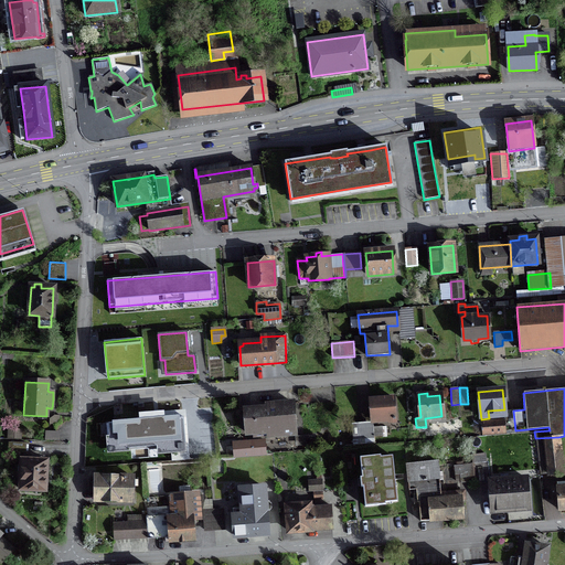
[(393,398),(370,401),(371,424),(372,424),(387,423),(395,423),(393,398)]
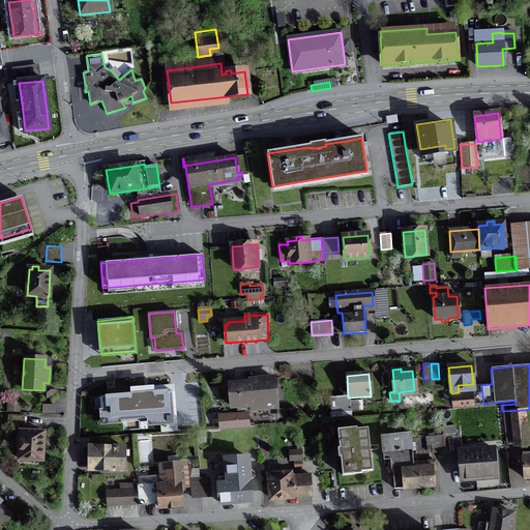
[(248,383),(229,385),(231,407),(238,406),(239,410),(252,409),(276,407),(273,379),(248,381),(248,383)]
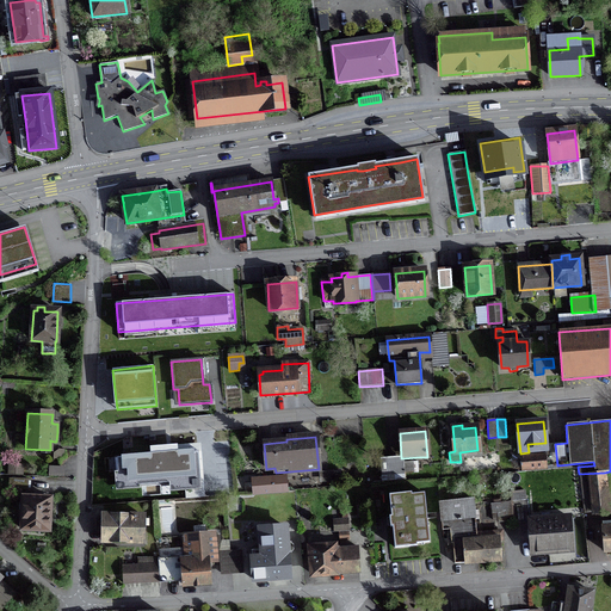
[(177,451),(135,455),(137,480),(147,479),(146,475),(156,474),(158,477),(179,476),(177,451)]
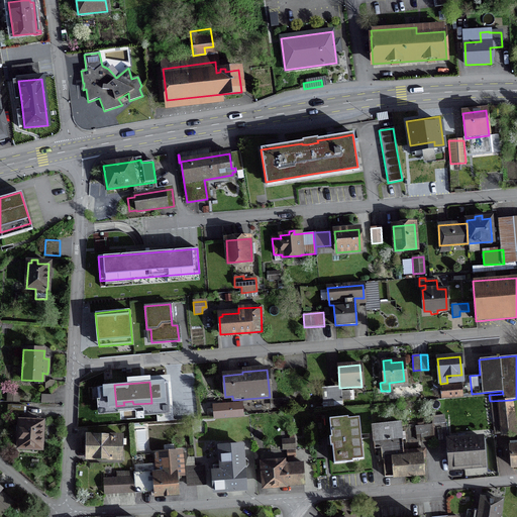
[(459,389),(459,387),(441,388),(441,398),(460,397),(460,394),(462,391),(459,389)]
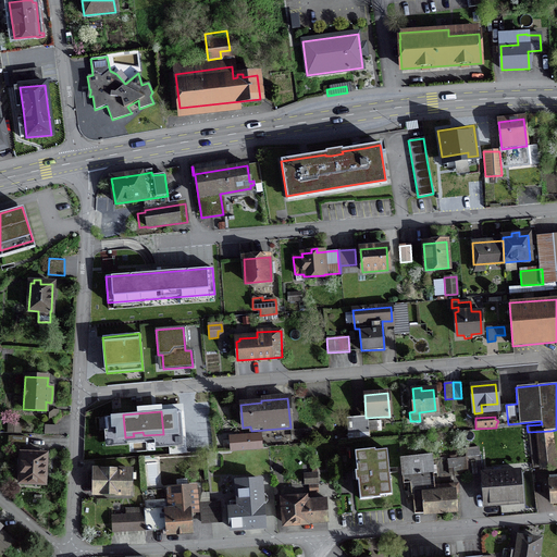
[(367,422),(367,418),(366,418),(347,419),(348,433),(368,432),(368,431),(376,430),(375,421),(367,422)]
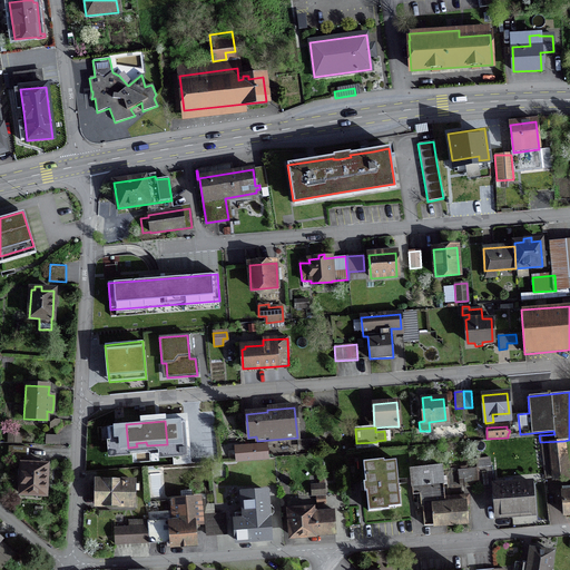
[(46,435),(45,444),(60,445),(60,436),(46,435)]
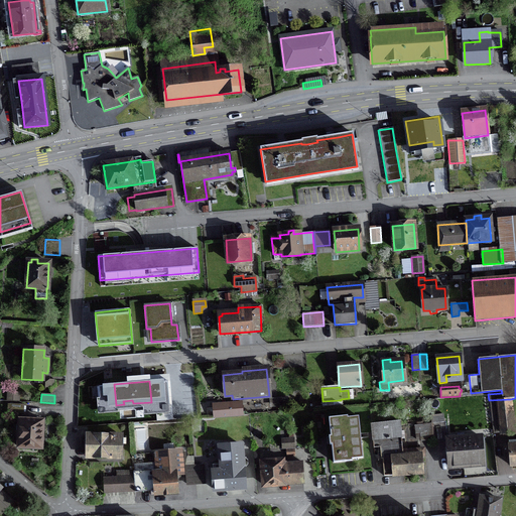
[(500,433),(513,431),(510,399),(497,400),(500,433)]
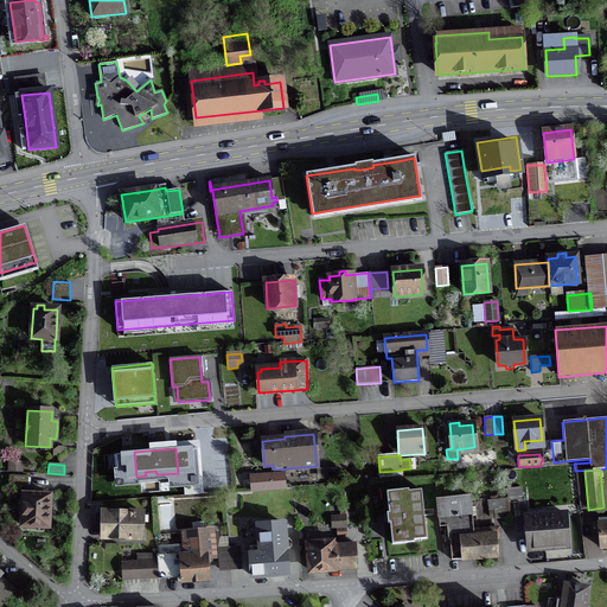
[(191,474),(191,480),(149,484),(152,498),(203,494),(202,473),(191,474)]
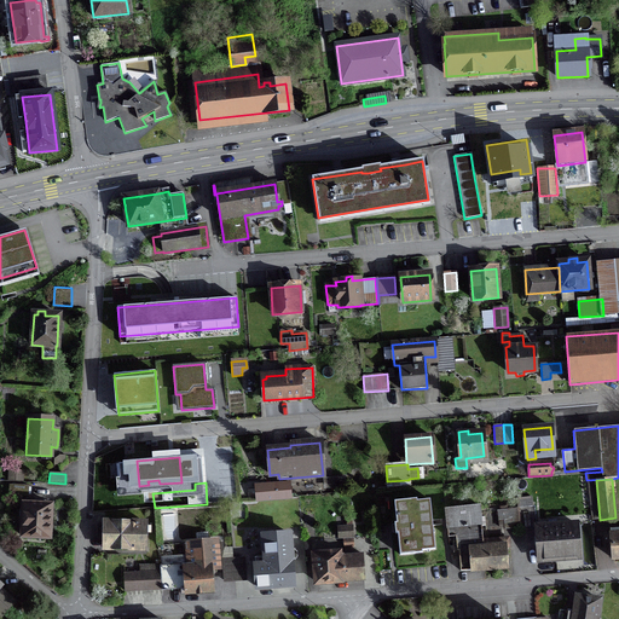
[(289,484),(255,486),(256,501),(290,498),(289,484)]
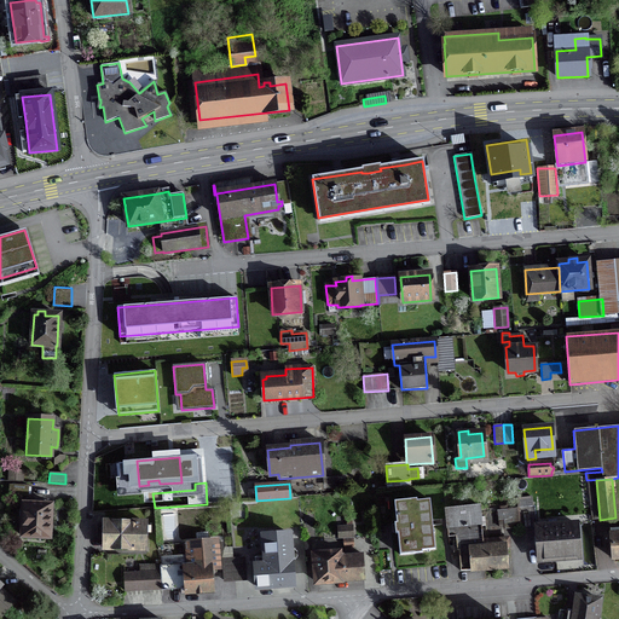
[(9,496),(27,496),(28,486),(9,485),(9,496)]
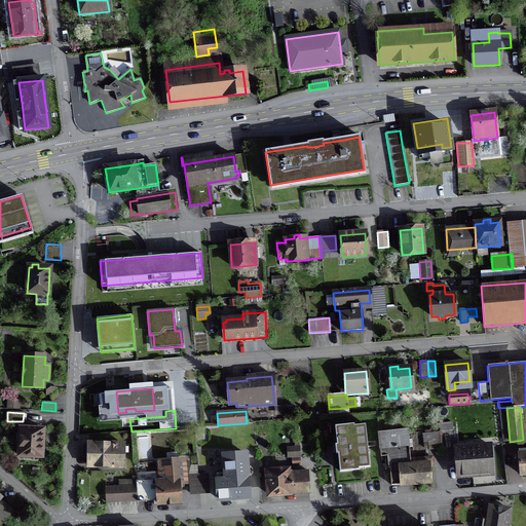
[(336,453),(338,453),(340,472),(358,470),(358,467),(369,466),(365,425),(353,426),(353,425),(335,427),(337,445),(335,445),(336,453)]
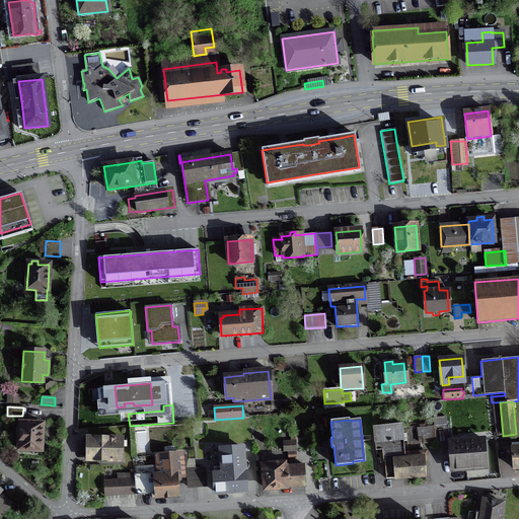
[(42,424),(19,423),(18,450),(41,451),(42,424)]
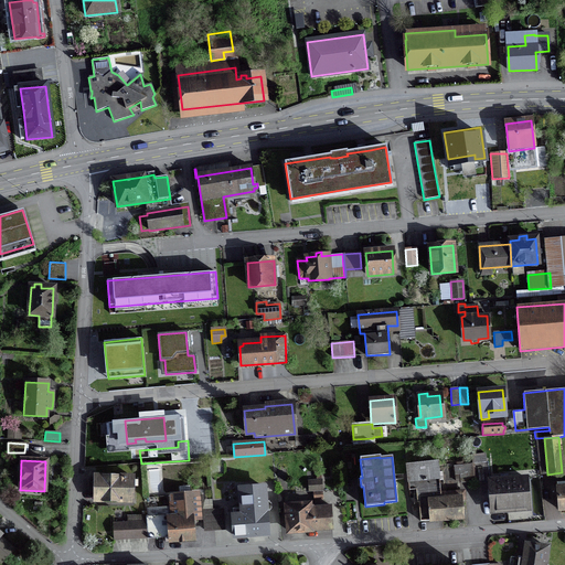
[(440,497),(437,462),(406,465),(408,491),(409,491),(415,490),(417,503),(418,503),(419,521),(462,518),(460,496),(450,497),(450,500),(435,501),(435,497),(440,497)]
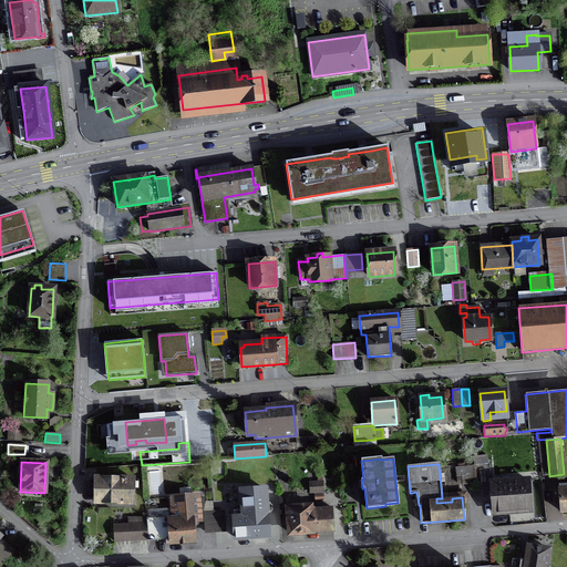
[(461,476),(462,485),(475,484),(473,465),(455,467),(456,477),(461,476)]
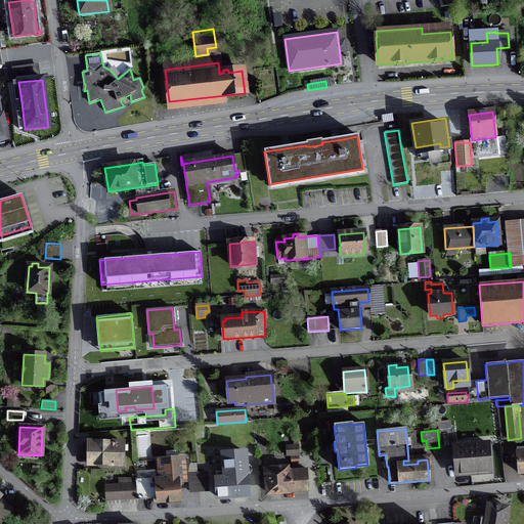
[(122,465),(123,443),(88,442),(88,464),(122,465)]
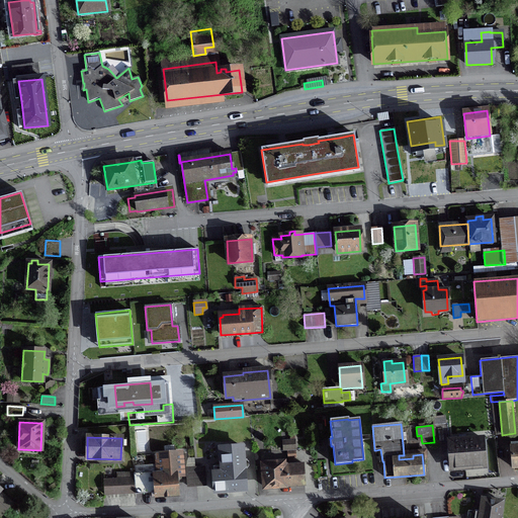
[(449,441),(451,469),(484,466),(482,439),(449,441)]
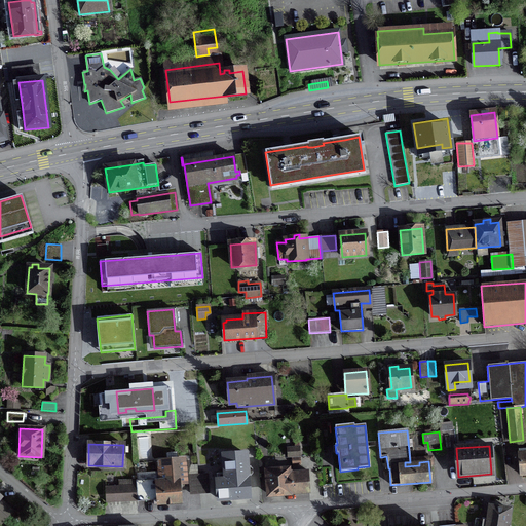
[(217,479),(219,499),(253,496),(249,451),(222,453),(224,478),(217,479)]
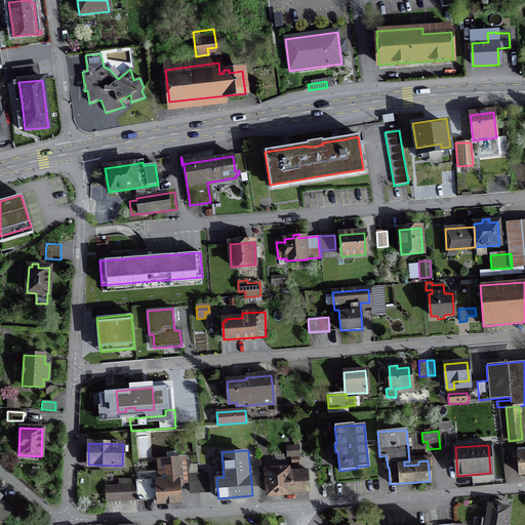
[(136,500),(157,498),(158,503),(179,501),(178,483),(182,483),(184,483),(182,458),(160,460),(162,479),(135,480),(135,485),(136,500)]
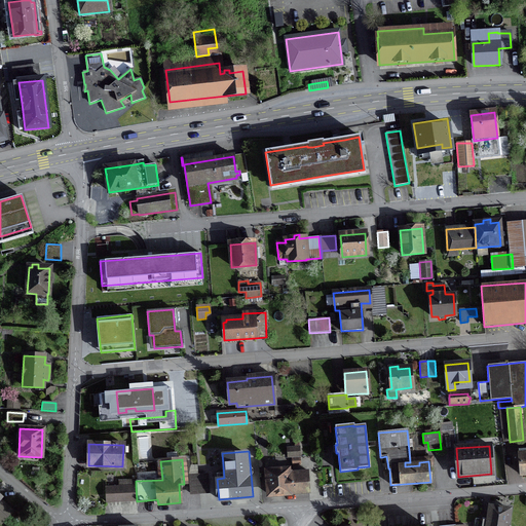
[(266,472),(268,495),(308,492),(307,472),(289,473),(289,471),(266,472)]
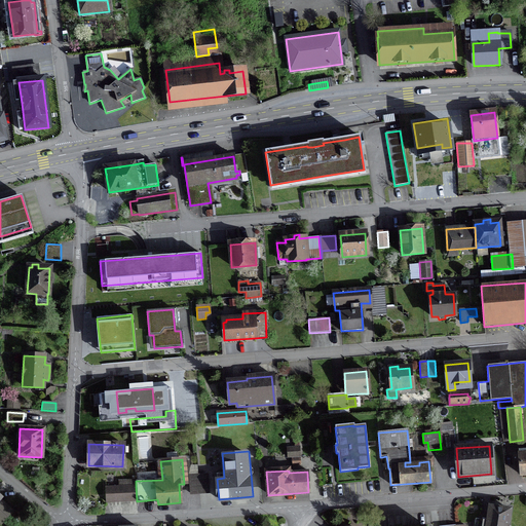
[(207,475),(197,476),(189,476),(190,494),(195,493),(199,493),(204,493),(209,493),(207,475)]
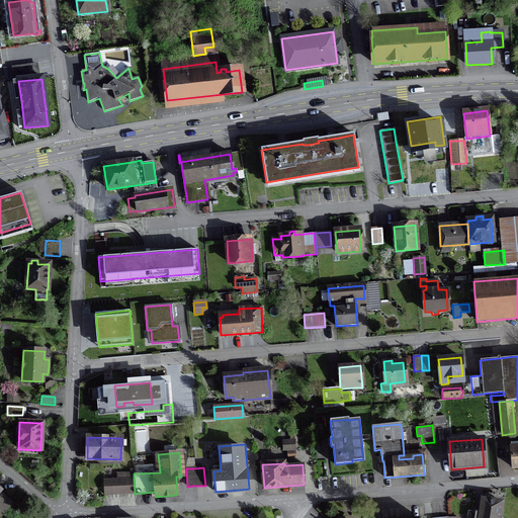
[(103,480),(104,495),(120,494),(135,494),(134,479),(103,480)]
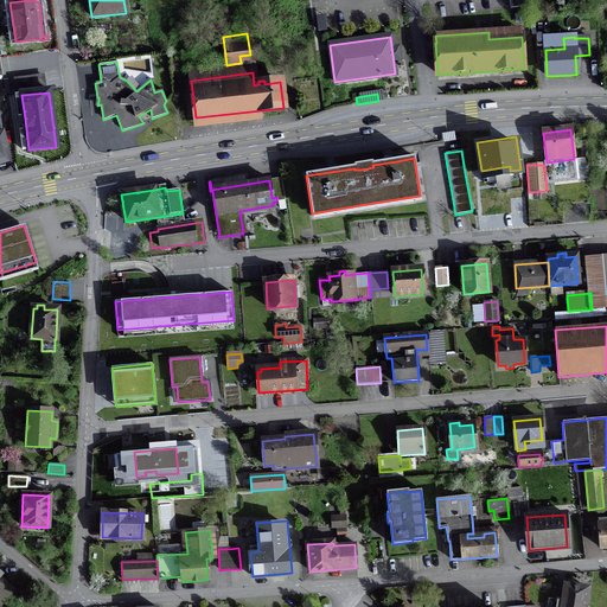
[(0,575),(1,574),(0,573),(0,601),(1,602),(6,596),(13,602),(24,590),(17,585),(13,589),(2,580),(0,581),(0,575)]
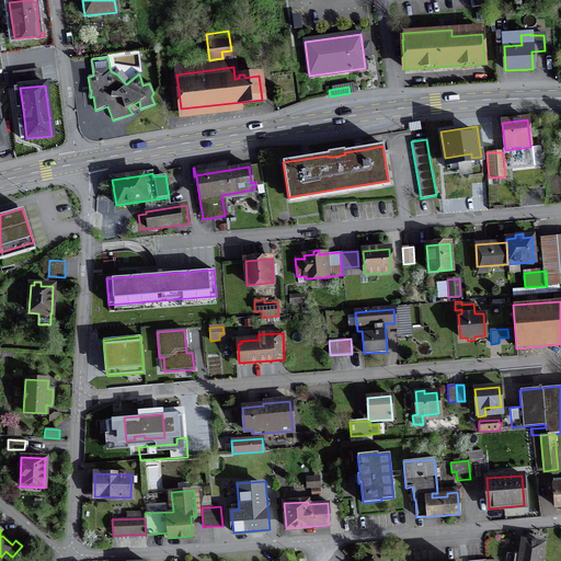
[(523,541),(521,556),(510,554),(508,560),(539,560),(542,545),(523,541)]
